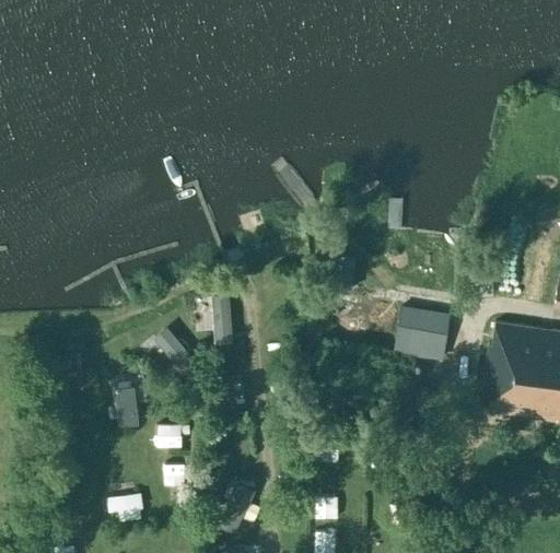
[(212,292),(213,342),(232,342),(230,292),(212,292)]
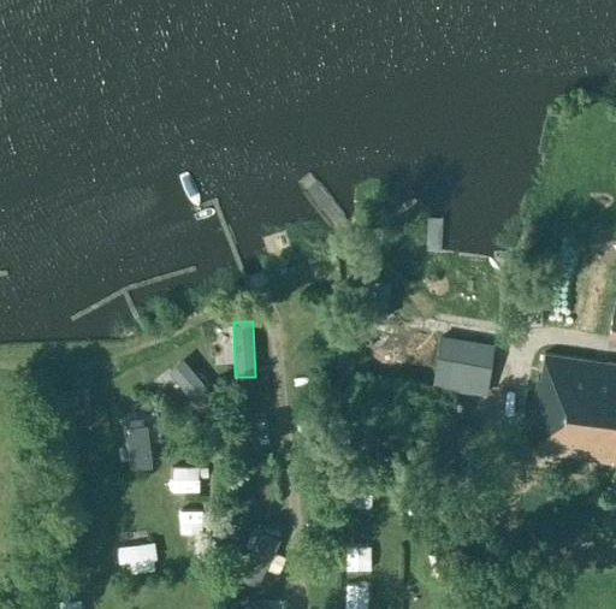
[(442,342),(434,392),(487,400),(493,354),(472,352),(473,347),(442,342)]
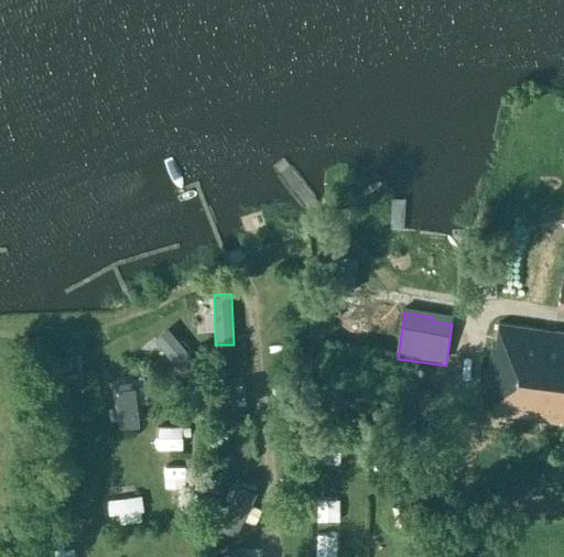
[(155,338),(183,368),(194,358),(167,327),(155,338)]
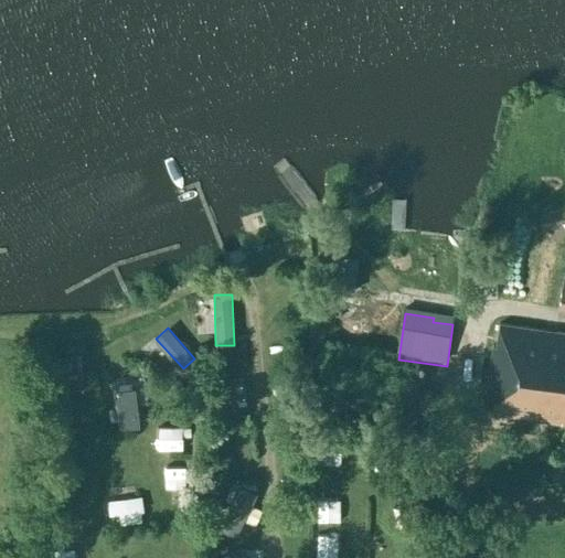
[(560,426),(564,426),(564,340),(498,330),(494,352),(492,352),(482,418),(560,429),(560,426)]
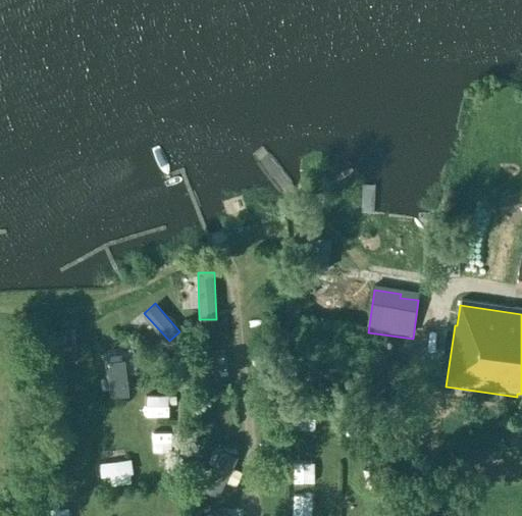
[(385,385),(400,388),(404,364),(388,361),(388,362),(380,361),(384,336),(304,322),(297,363),(378,376),(380,376),(379,384),(385,384),(385,385)]
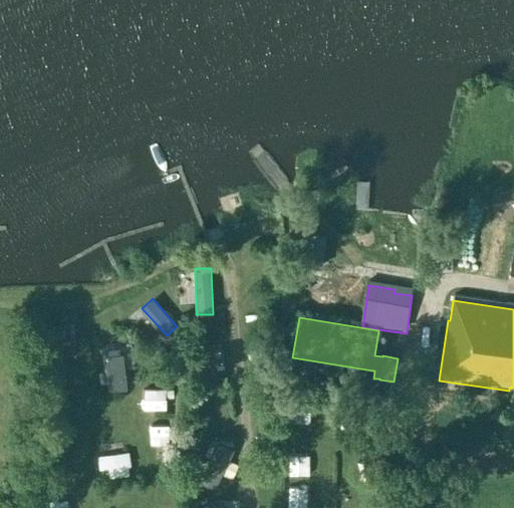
[(73,357),(69,336),(61,337),(59,324),(51,326),(56,360),(73,357)]
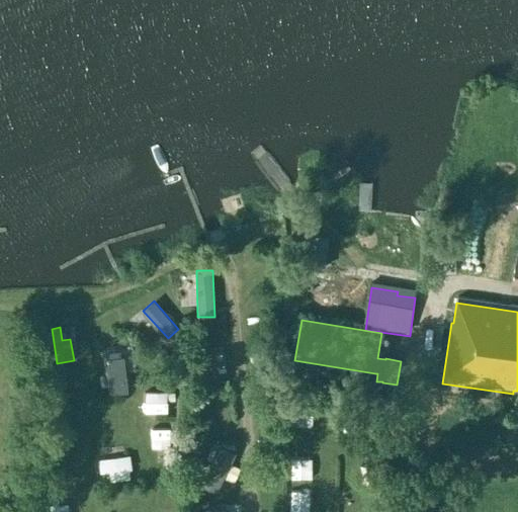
[(99,378),(109,380),(113,358),(104,356),(99,378)]
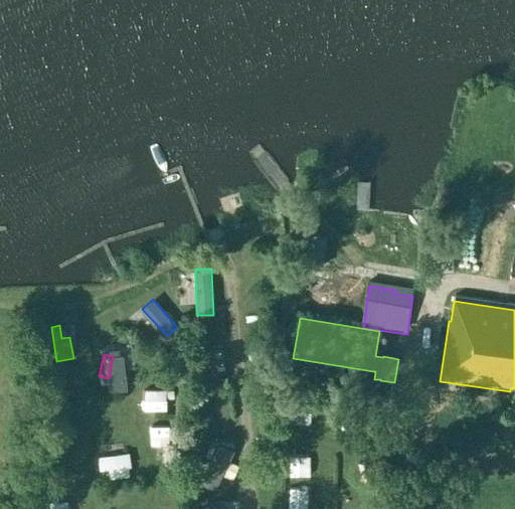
[(298,442),(298,423),(288,423),(289,442),(298,442)]
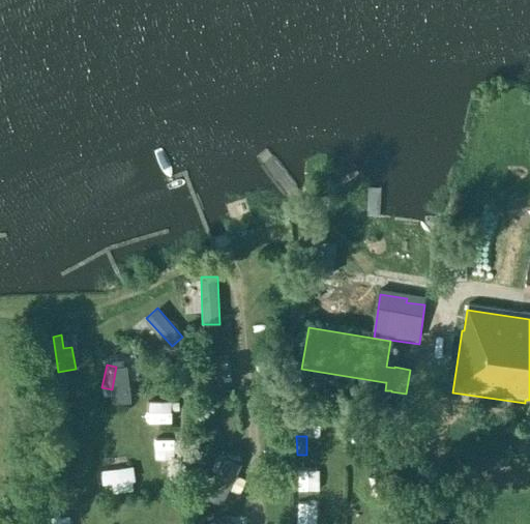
[(173,456),(173,440),(155,439),(154,456),(173,456)]
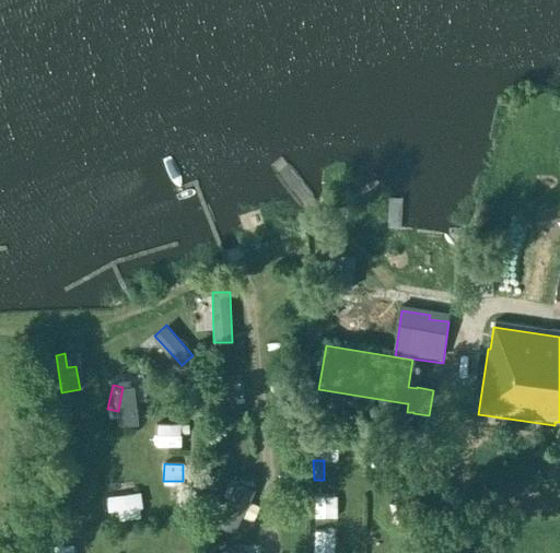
[(216,491),(234,538),(247,533),(230,485),(216,491)]
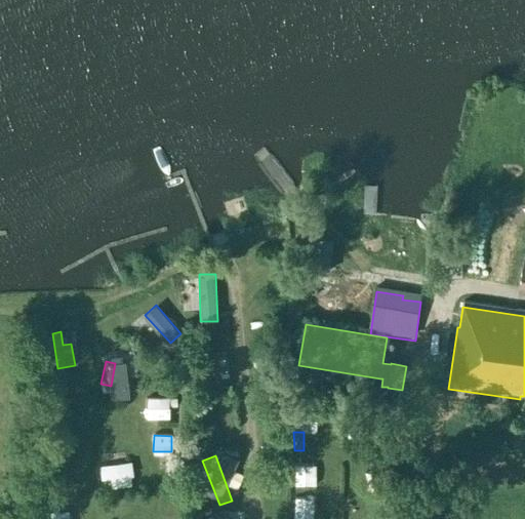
[(114,465),(115,476),(132,475),(131,464),(114,465)]
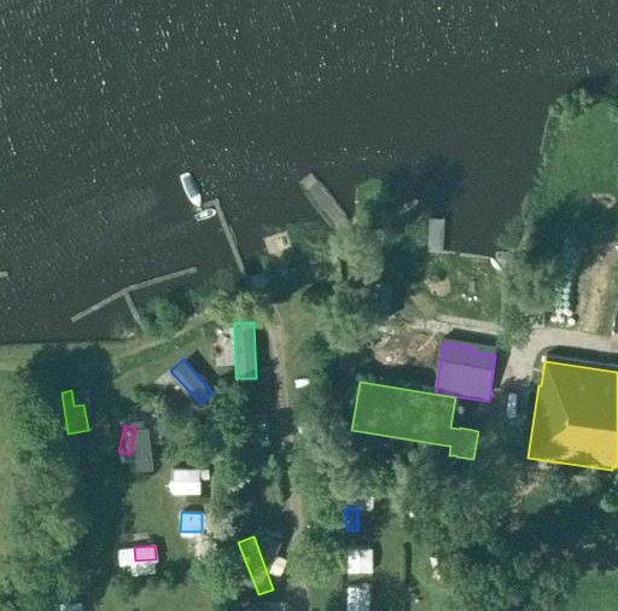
[(120,576),(135,576),(134,548),(118,548),(120,576)]
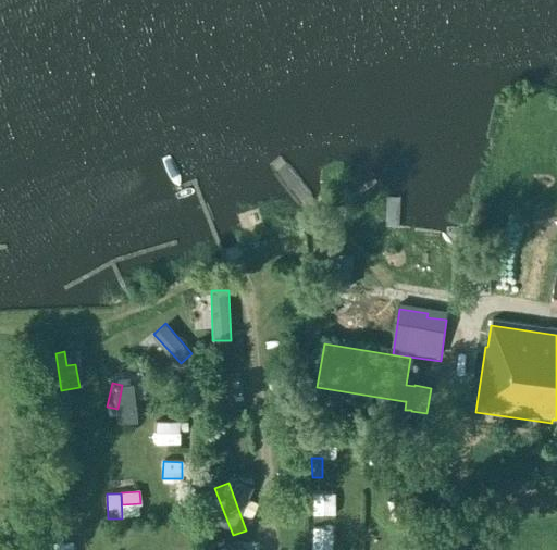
[(82,523),(83,498),(64,497),(63,522),(82,523)]
